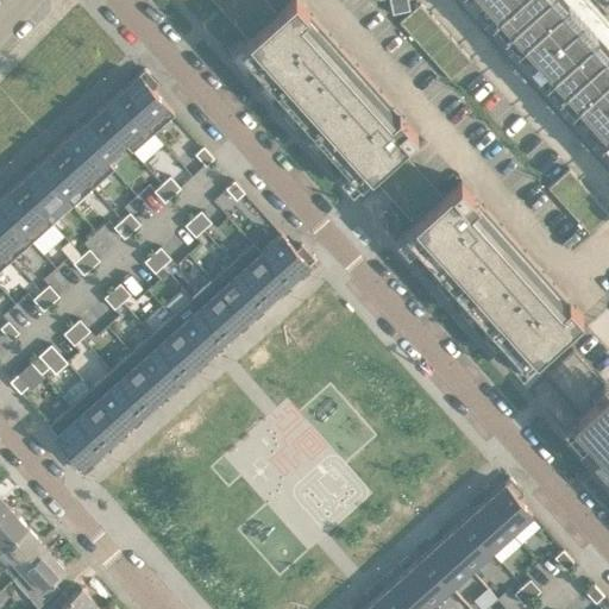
[(212,0),(248,39),(277,12),(265,0),(212,0)]
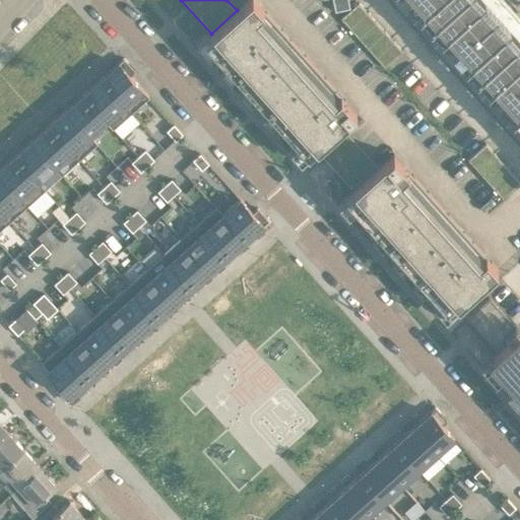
[(340,126),(355,112),(254,0),(248,0),(237,10),(211,34),(204,40),(296,142),(288,149),(301,163),(315,149),(340,126)]
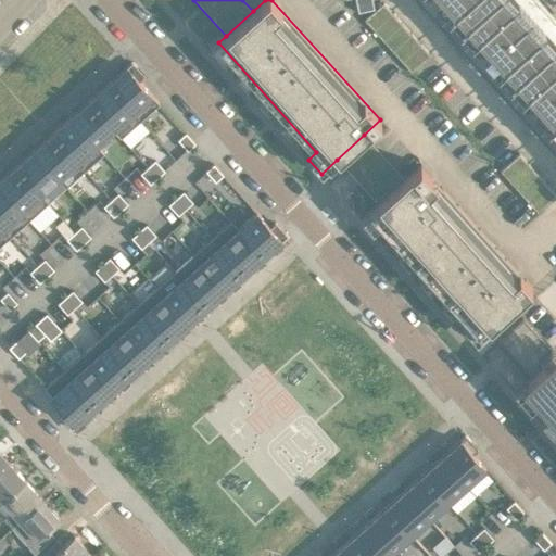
[(355,0),(357,12),(374,9),(371,0),(355,0)]
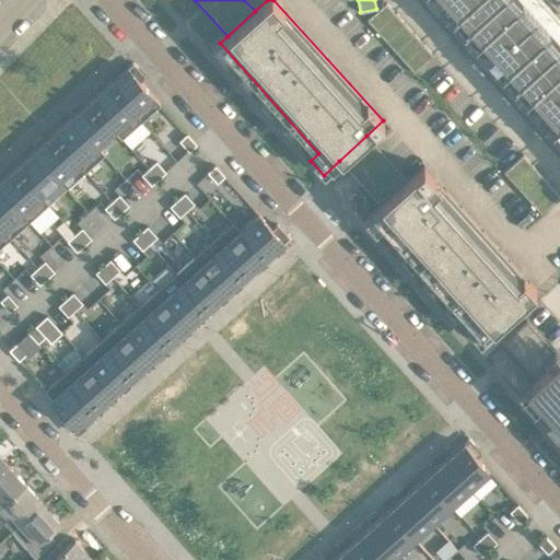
[(419,0),(559,155),(559,51),(513,0),(419,0)]
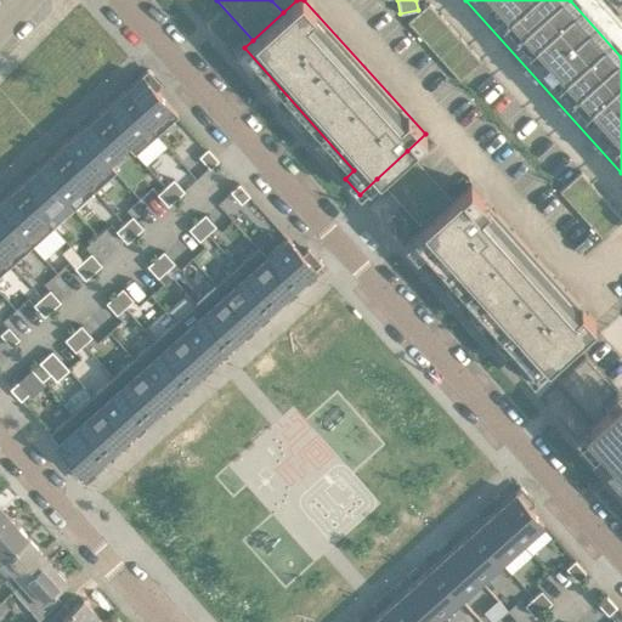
[(417,34),(439,15),(428,3),(419,11),(407,22),(417,34)]
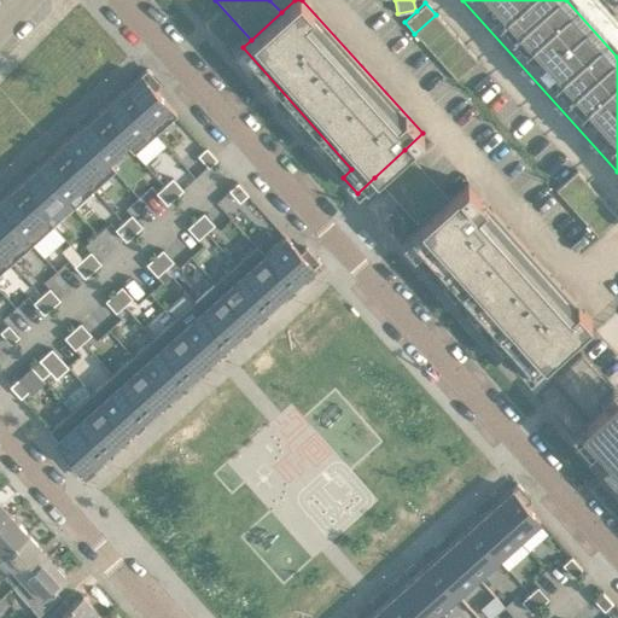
[(425,45),(447,25),(436,15),(414,34),(425,45)]
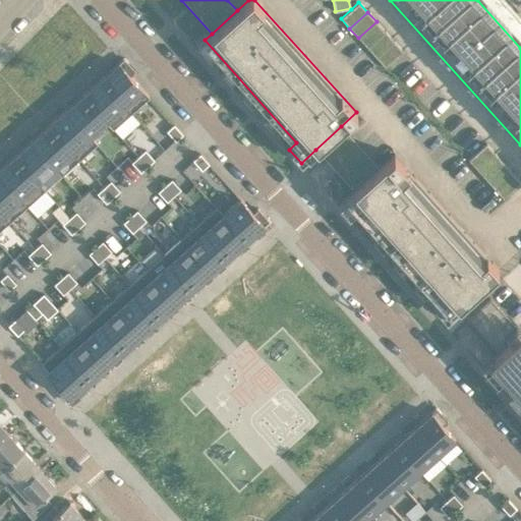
[(358,38),(367,48),(385,32),(377,21),(358,38)]
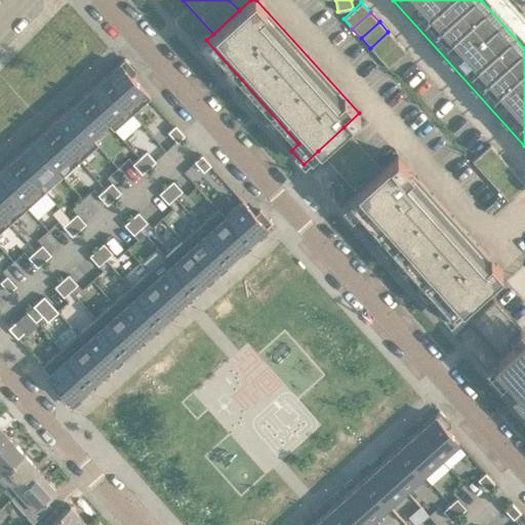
[(370,48),(378,58),(397,42),(388,32),(370,48)]
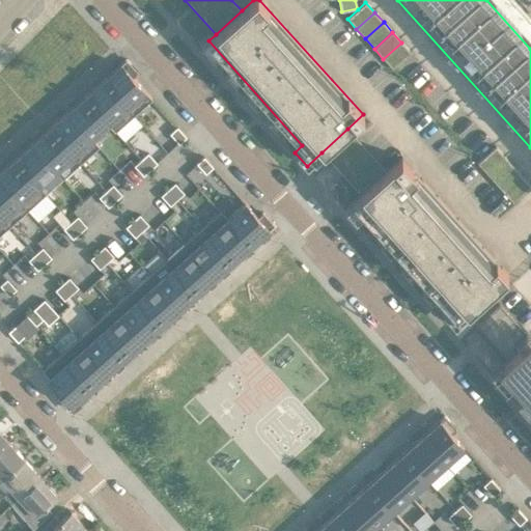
[(411,52),(401,43),(383,59),(392,68),(394,66),(411,52)]
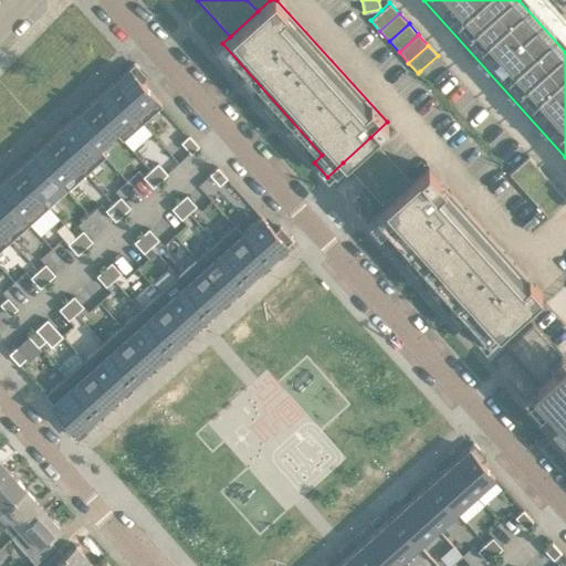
[(134,63),(109,86),(142,123),(161,105),(154,96),(140,82),(146,76),(134,63)]
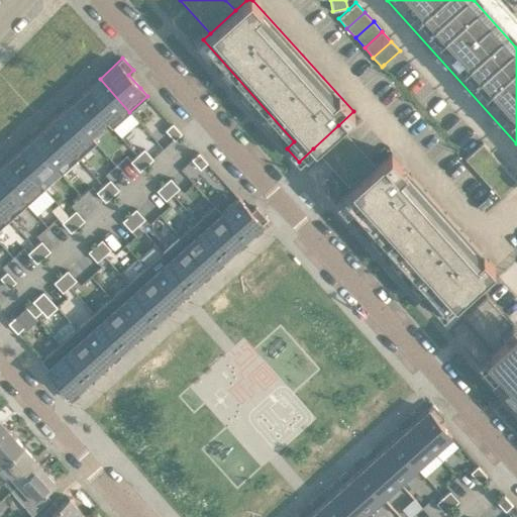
[(100,79),(83,94),(112,127),(129,112),(100,79)]
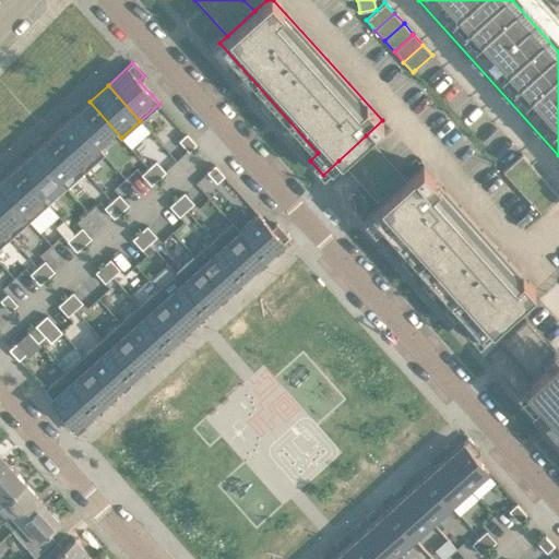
[(90,102),(71,118),(103,154),(104,153),(98,147),(97,145),(114,130),(120,139),(121,138),(90,102)]
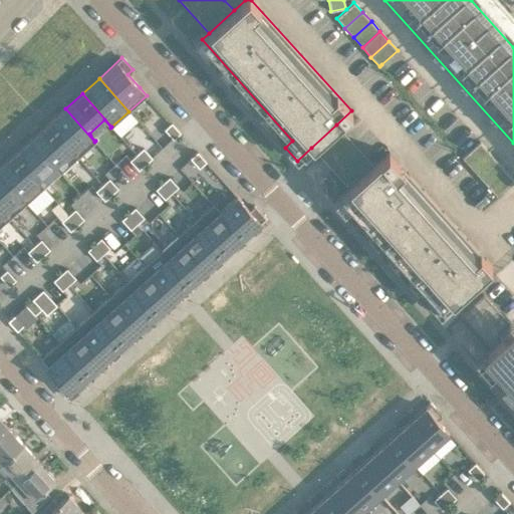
[(65,108),(47,123),(77,157),(94,142),(65,108)]
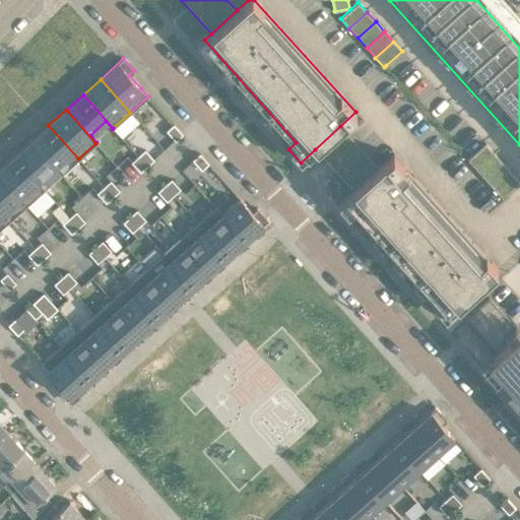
[(173,124),(166,130),(175,140),(181,134),(182,133),(173,124)]
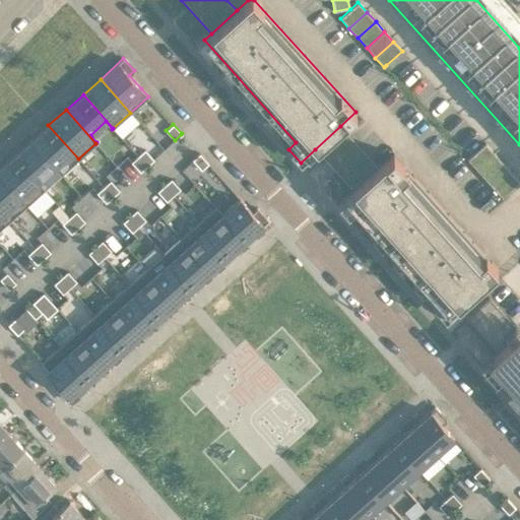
[(48,125),(31,140),(61,174),(78,158),(48,125)]
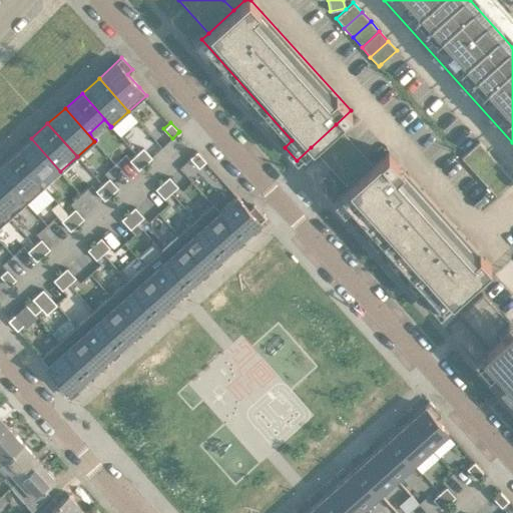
[(336,124),(311,147),(348,187),(373,164),(336,124)]
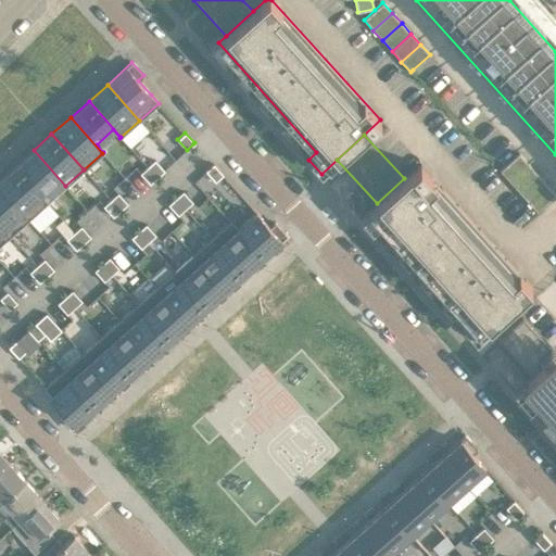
[(34,150),(15,166),(47,203),(48,202),(41,194),(58,179),(64,187),(65,186),(34,150)]
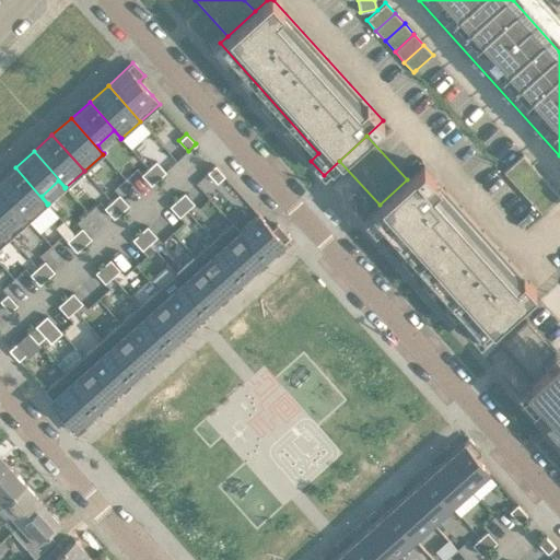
[(155,161),(148,167),(158,178),(165,172),(155,161)]
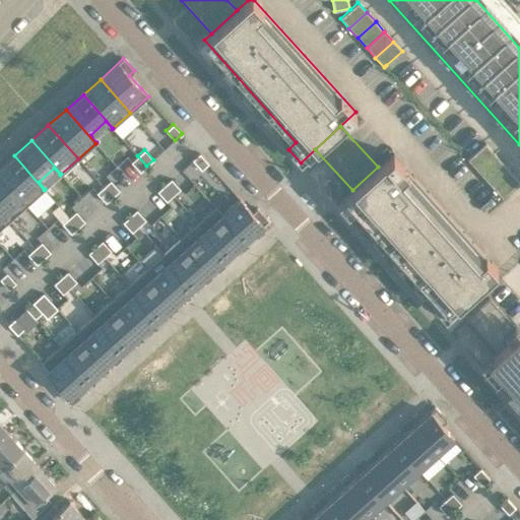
[(199,153),(192,159),(201,170),(207,164),(208,164),(199,153)]
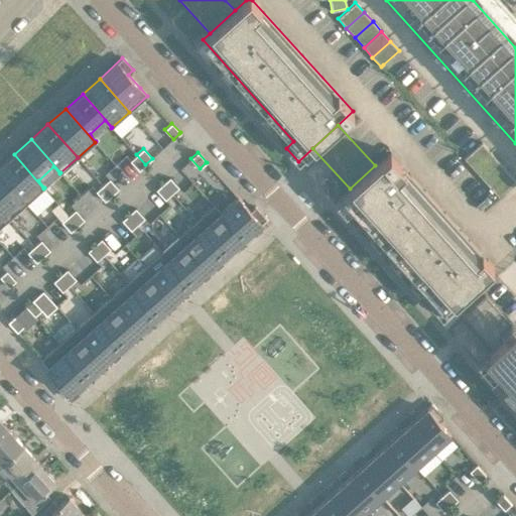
[(354,208),(445,309),(493,266),(390,152),(375,165),(350,188),(335,202),(347,215),(354,208)]
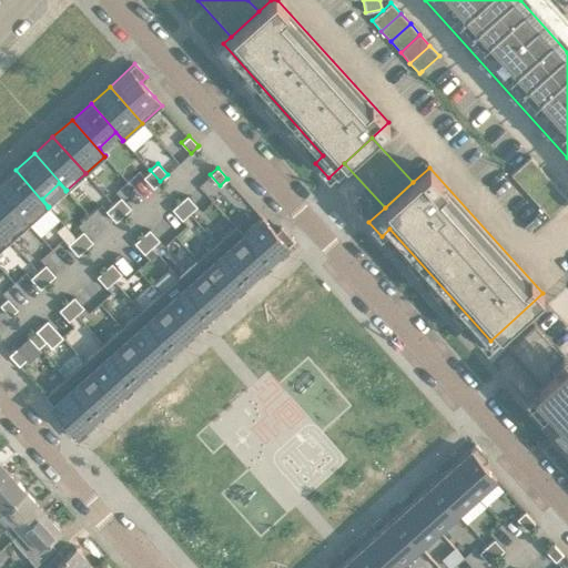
[(16,170),(0,183),(0,191),(29,224),(48,208),(16,170)]
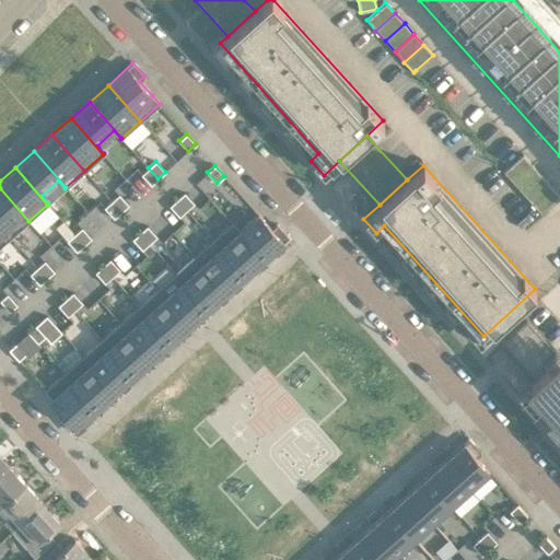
[(148,167),(141,174),(150,185),(151,185),(158,178),(148,167)]
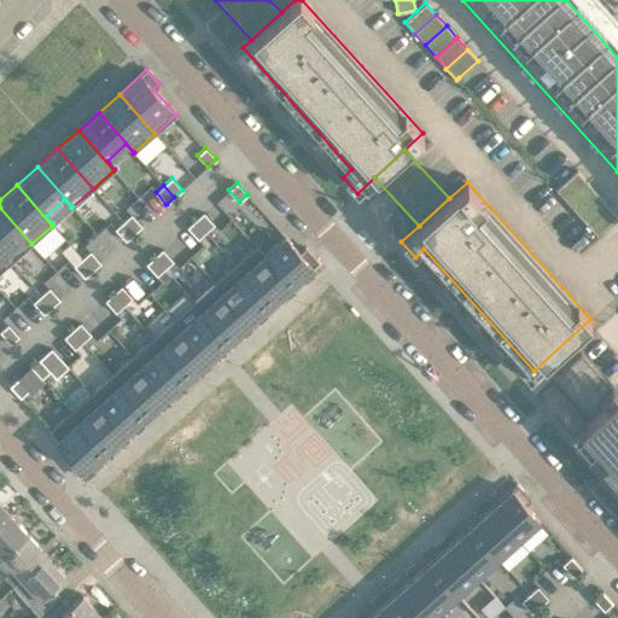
[(202,205),(213,217),(225,208),(215,196),(202,205)]
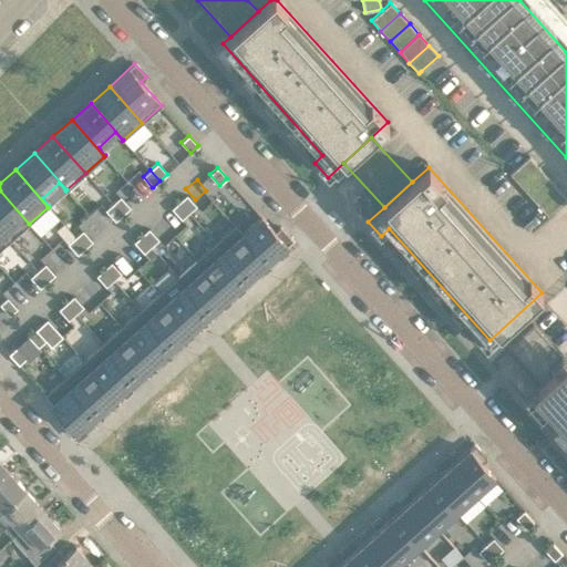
[(539,207),(547,216),(566,198),(557,188),(538,206),(539,207)]
